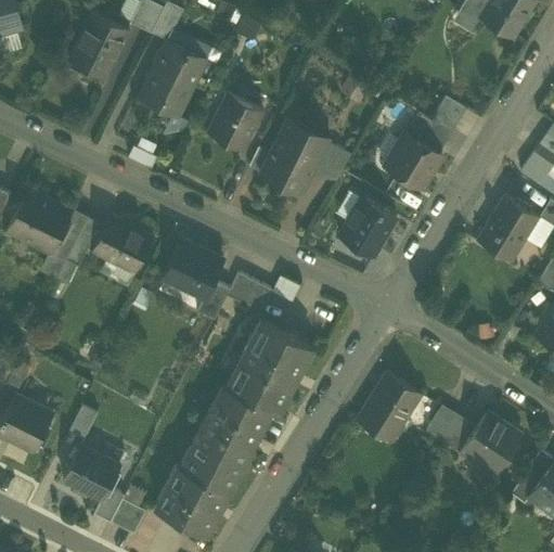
[(0,34),(16,29),(22,27),(13,0),(0,0),(0,34)]
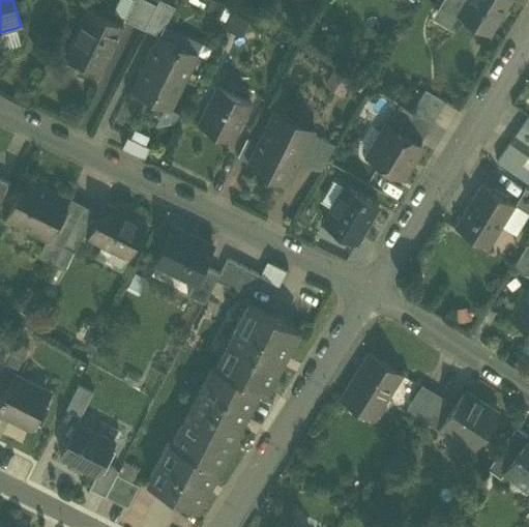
[(123,21),(134,0),(133,0),(120,0),(113,16),(123,21)]
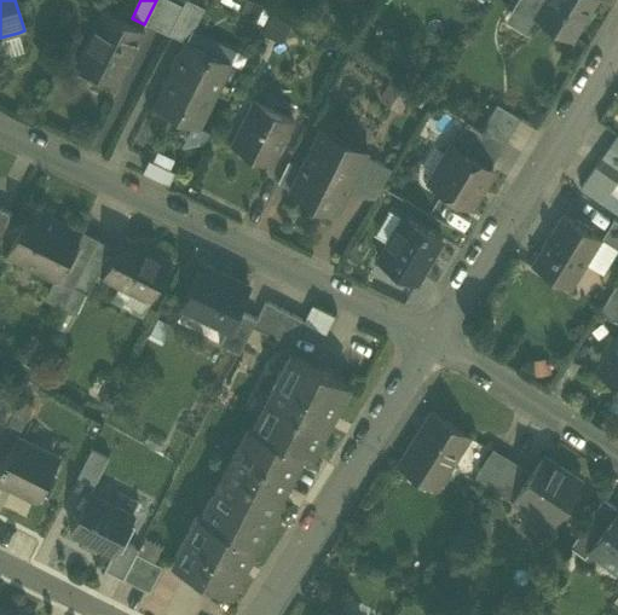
[(167,36),(169,30),(182,7),(166,0),(155,0),(156,0),(144,24),(143,25),(167,36)]
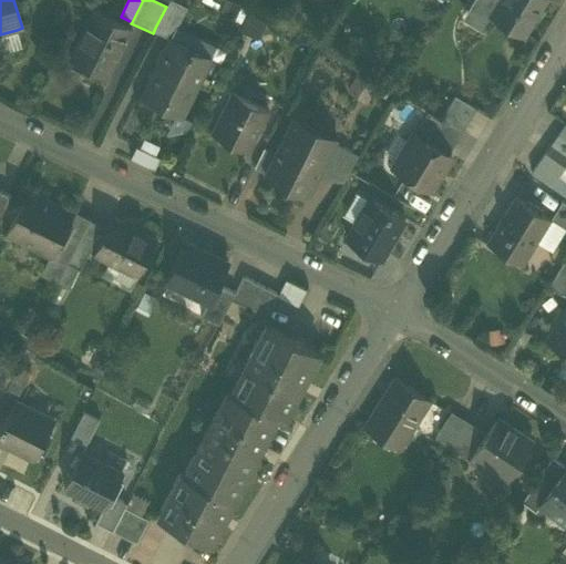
[(492,19),(521,34),(541,0),(472,0),(465,12),(489,26),(492,19)]
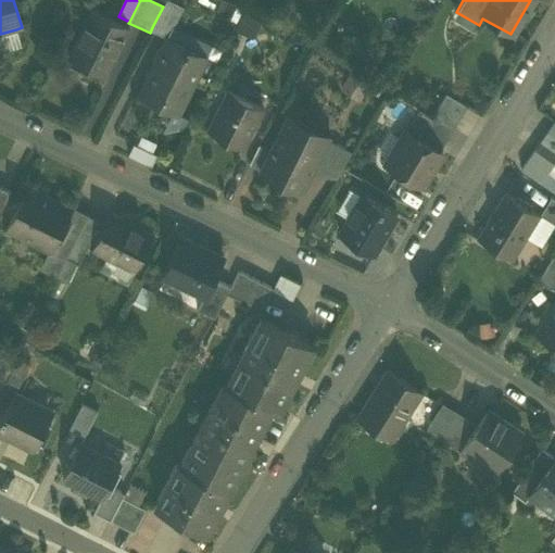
[(164,4),(163,7),(152,27),(168,35),(179,12),(164,4)]
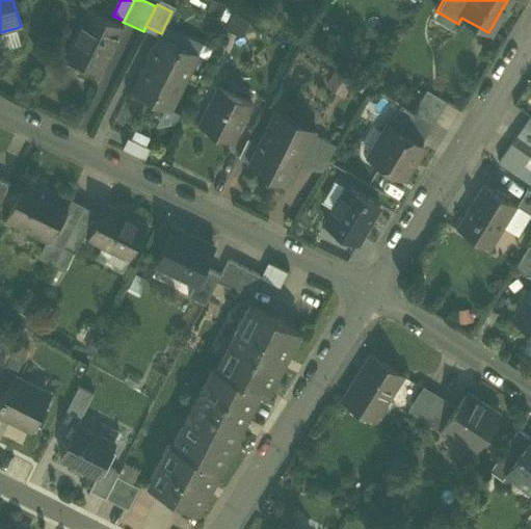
[(67,56),(100,73),(122,27),(88,10),(67,56)]
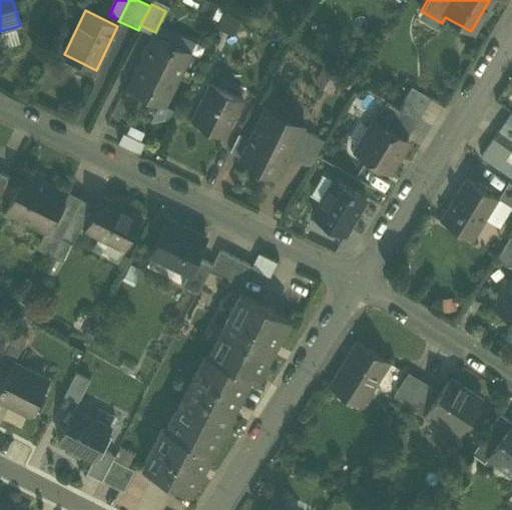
[(242,20),(223,11),(215,28),(233,37),(242,20)]
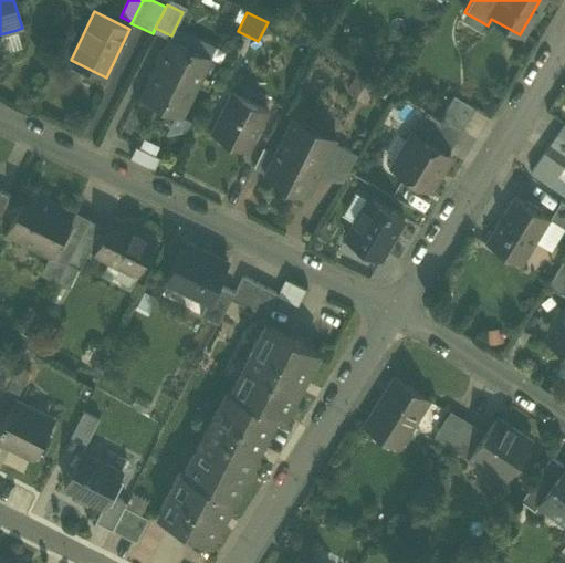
[(22,49),(17,30),(0,34),(0,55),(22,49)]
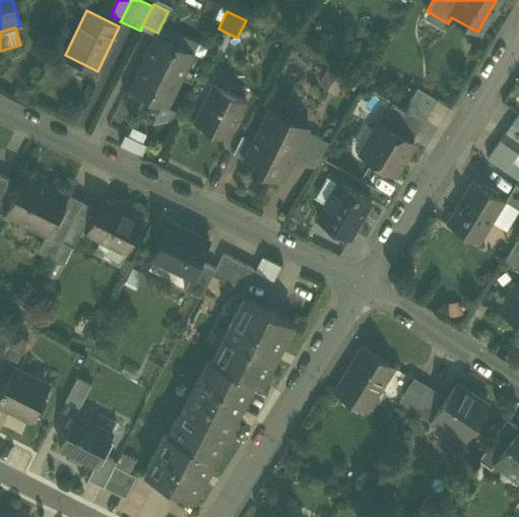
[(156,38),(143,62),(179,80),(192,55),(156,38)]
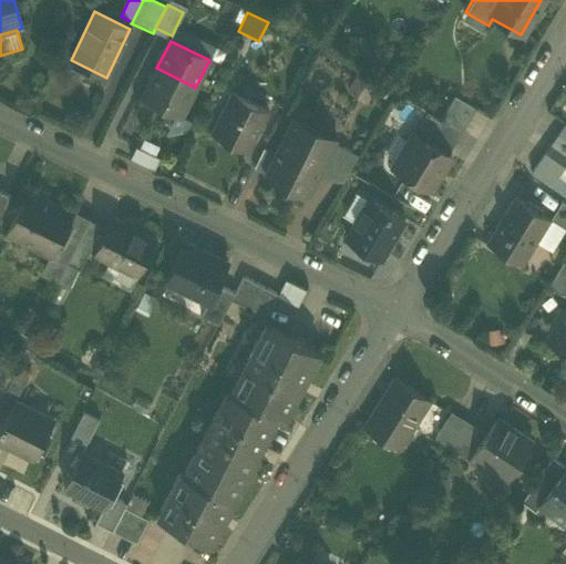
[(181,118),(195,88),(156,68),(142,98),(181,118)]
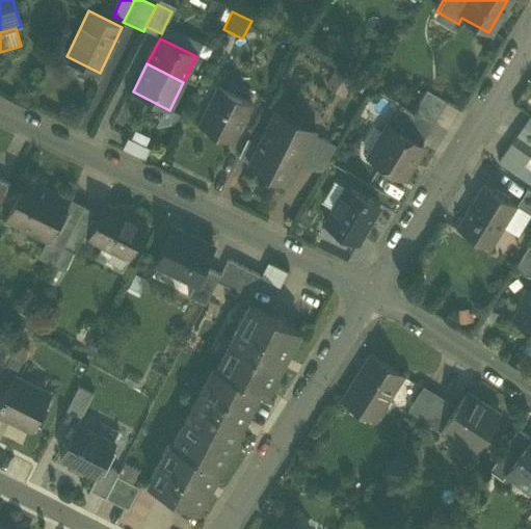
[(356,80),(337,68),(325,87),(345,99),(356,80)]
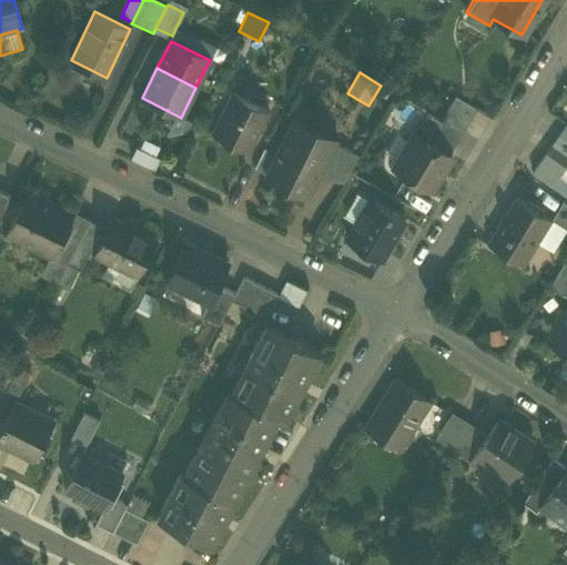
[(214,133),(250,150),(269,111),(233,94),(214,133)]
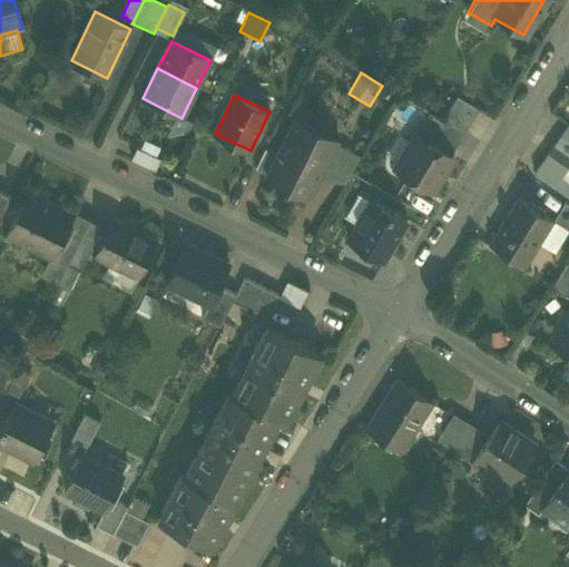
[(457,98),(442,121),(463,134),(478,110),(457,98)]
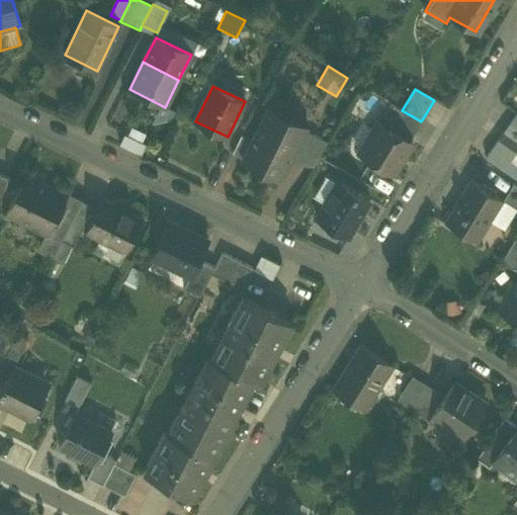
[(377,123),(390,131),(396,120),(402,110),(391,103),(377,123)]
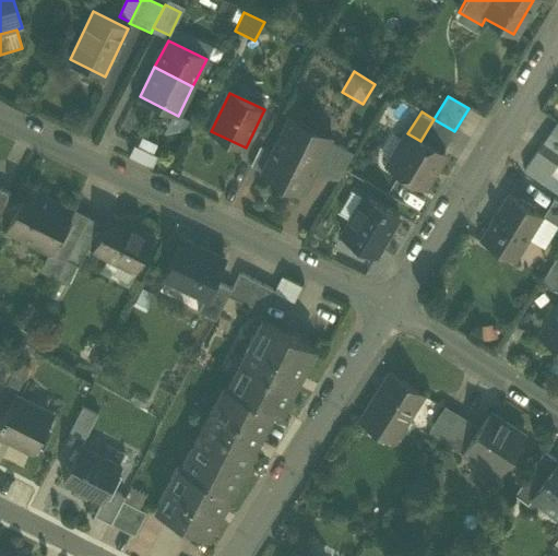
[(288,120),(330,140),(331,137),(291,116),(288,120)]
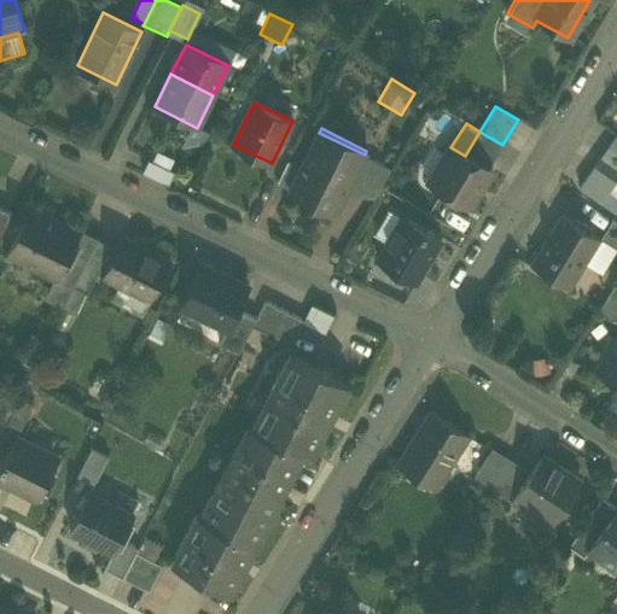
[(479,132),(472,144),(496,157),(502,145),(479,132)]
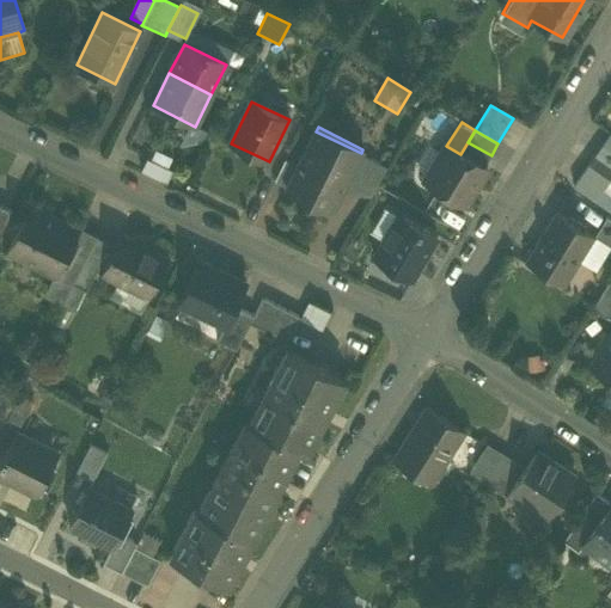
[(286,191),(331,213),(347,182),(360,155),(361,153),(316,131),(298,167),(287,189),(286,191)]
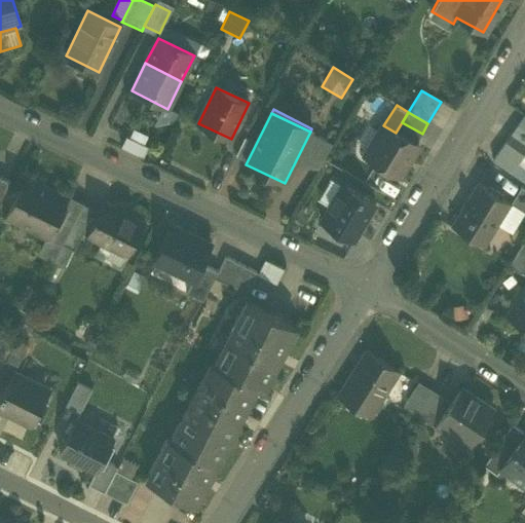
[(415,144),(422,134),(402,122),(396,133),(415,144)]
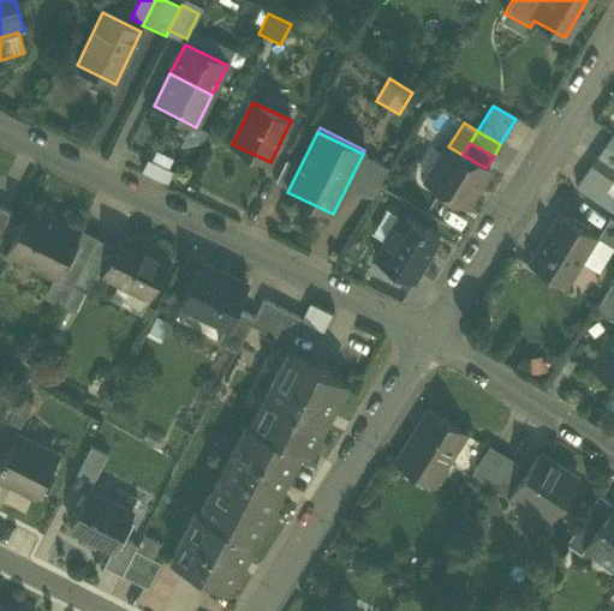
[(427,183),(468,208),(489,171),(486,168),(463,155),(448,147),(443,155),(430,177),(427,183)]
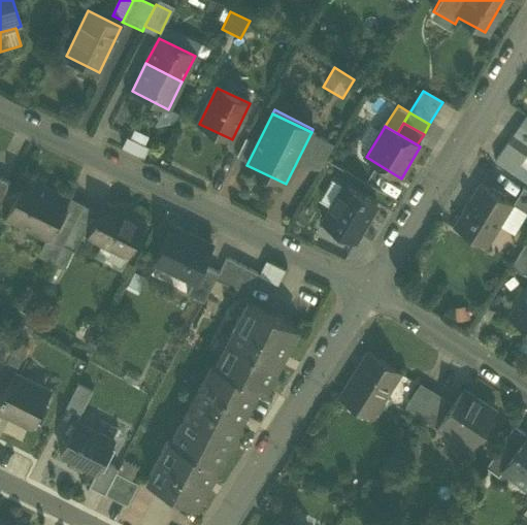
[(526,143),(526,131),(520,126),(514,135),(526,143)]
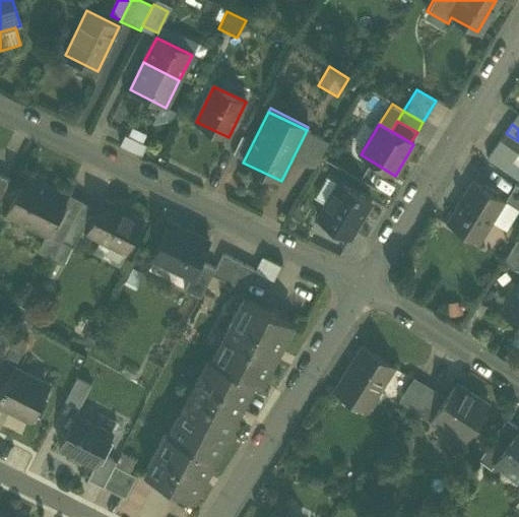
[(353,143),(364,149),(375,131),(365,125),(353,143)]
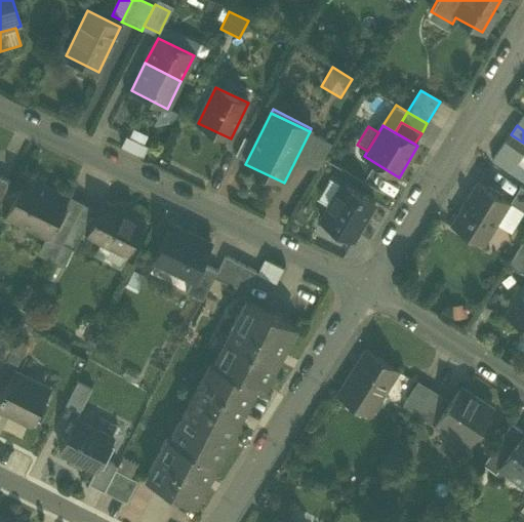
[(297,156),(319,167),(331,145),(309,133),(297,156)]
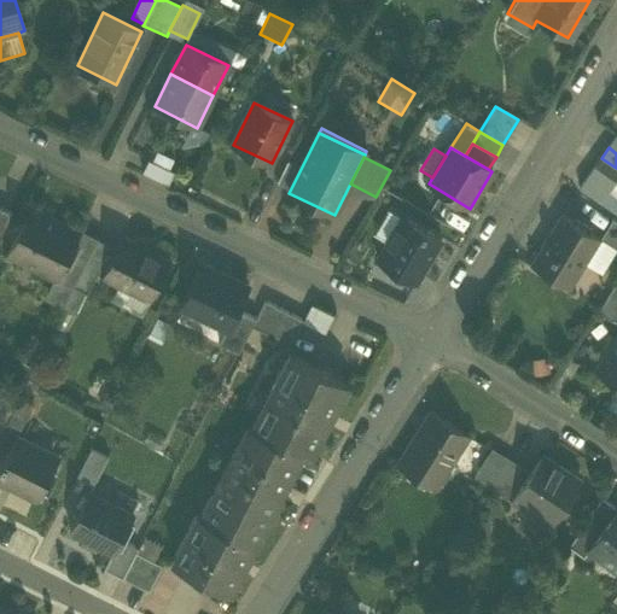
[(616,183),(616,180),(616,168),(601,158),(594,168),(616,183)]
